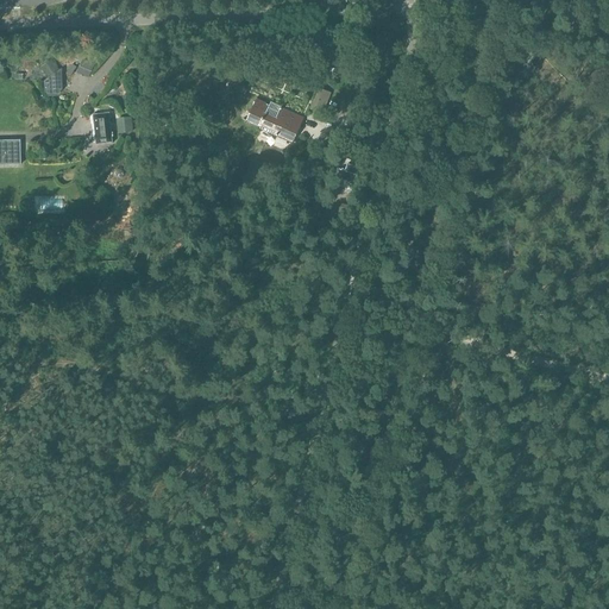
[(319,89),(311,111),(324,115),(331,94),(319,89)]
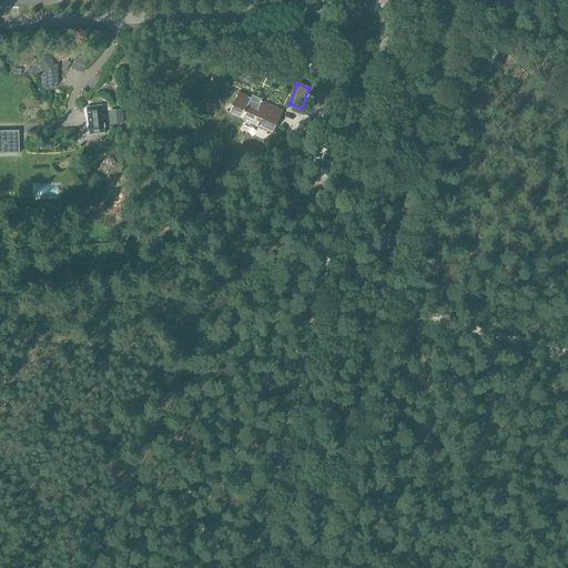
[(284,111),(262,101),(263,100),(253,95),(252,99),(240,93),(231,113),(266,130),(266,131),(273,134),(284,111)]
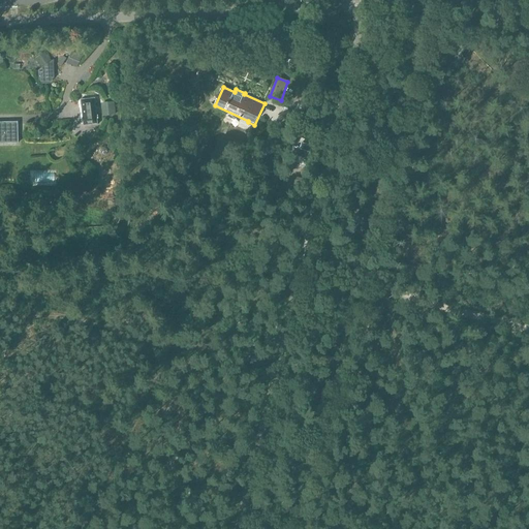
[(141,110),(156,110),(155,94),(144,95),(144,96),(141,96),(141,110)]
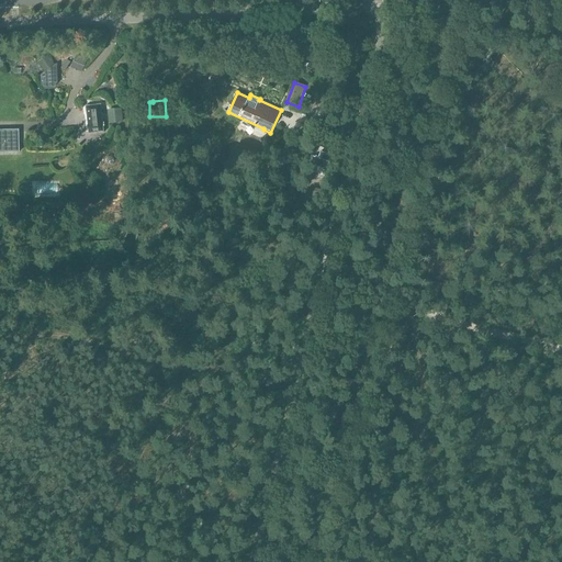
[(103,132),(101,104),(86,107),(89,133),(103,132)]
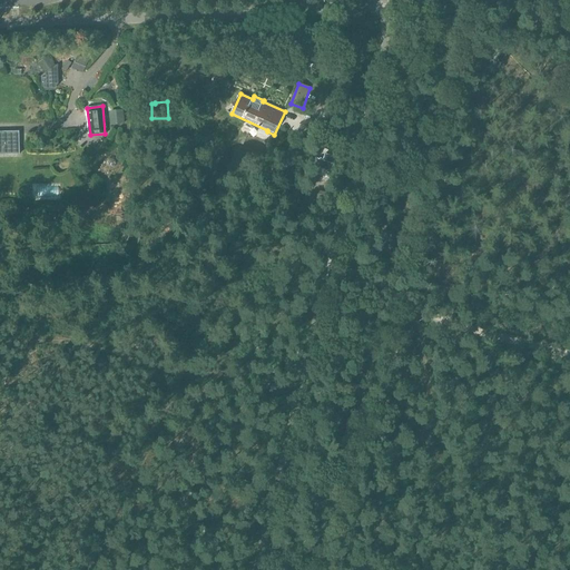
[(0,155),(19,155),(18,131),(0,131),(0,155)]
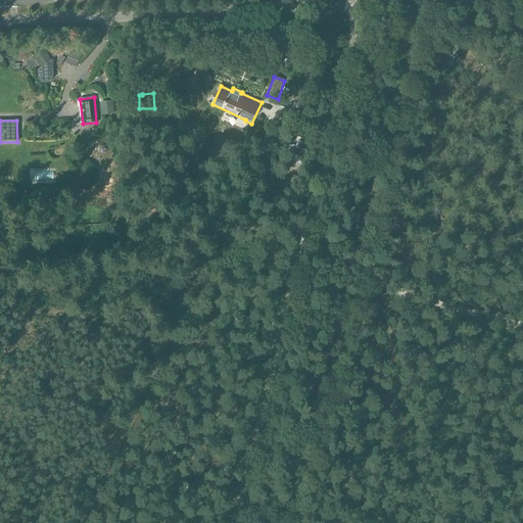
[(303,158),(306,150),(308,144),(301,141),(299,147),(291,145),(288,152),(303,158)]
